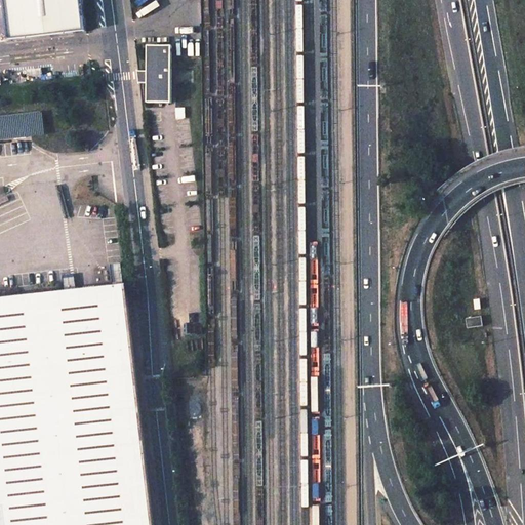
[(88,28),(84,0),(6,0),(10,36),(88,28)]
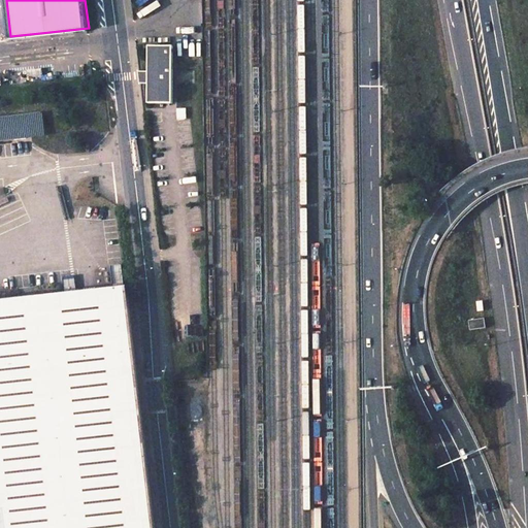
[(173,47),(150,46),(149,102),(173,104),(173,47)]
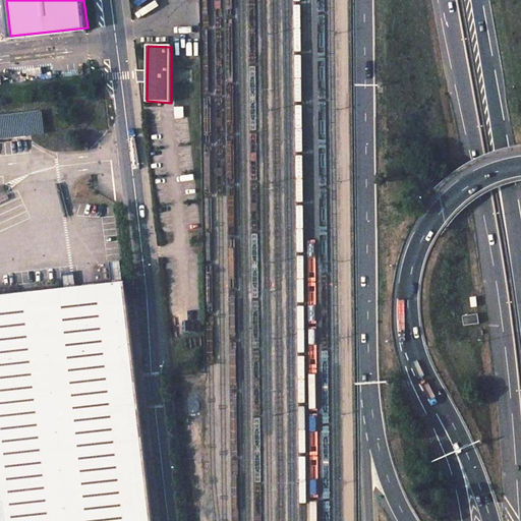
[(51,65),(54,78),(69,76),(67,62),(51,65)]
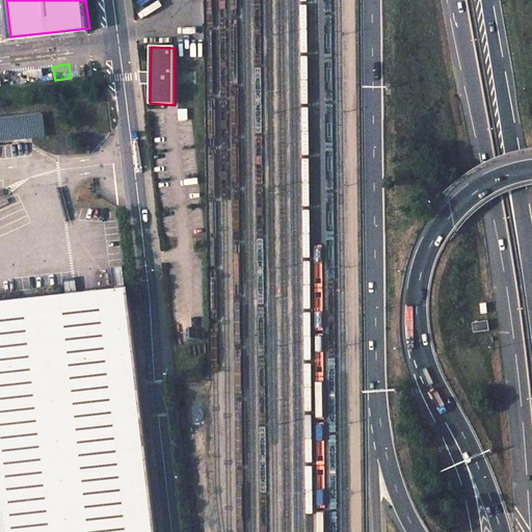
[(40,110),(0,114),(0,134),(11,133),(12,138),(26,136),(25,132),(42,130),(40,110)]
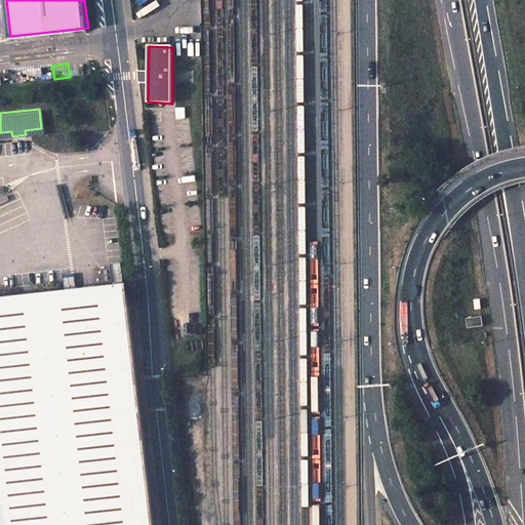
[(0,524),(154,524),(126,282),(0,297),(0,524)]
